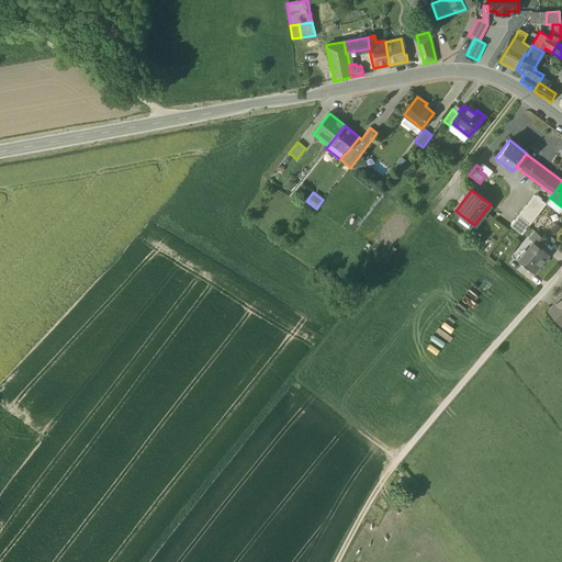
[(535,194),(518,215),(530,224),(546,204),(535,194)]
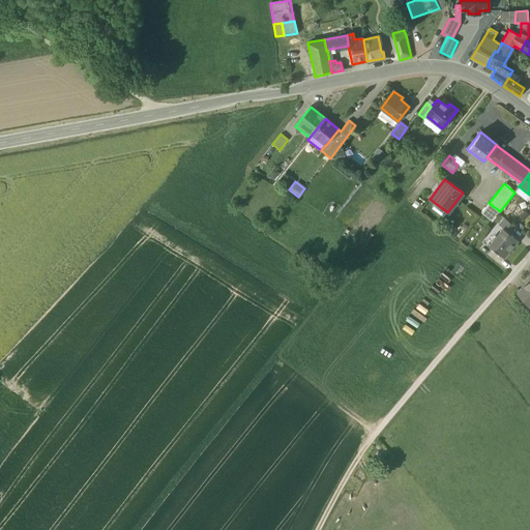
[(500,211),(489,203),(481,213),(492,222),(498,214),(498,213),(500,211)]
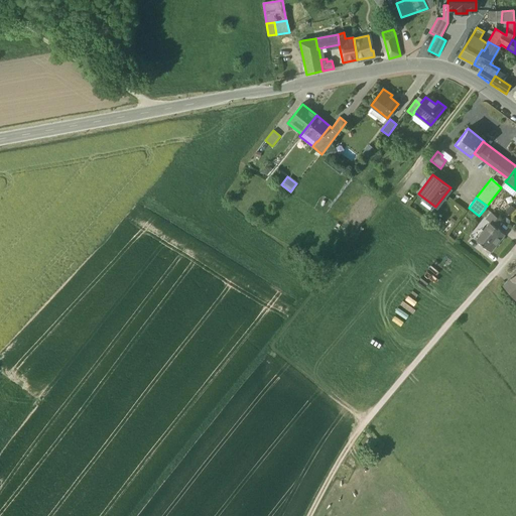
[(501,220),(491,213),(486,219),(490,222),(495,227),(501,220)]
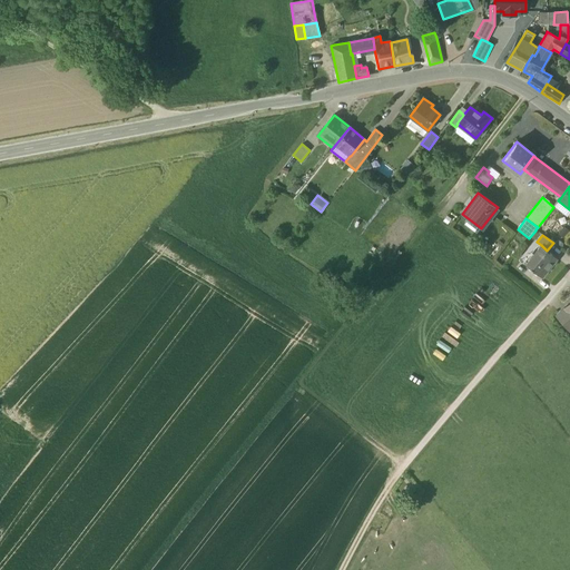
[(541,245),(526,264),(530,267),(529,267),(541,277),(557,258),(547,251),(541,245)]
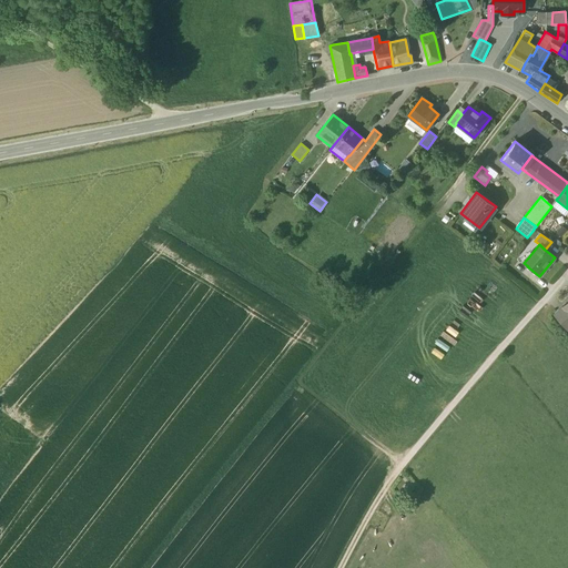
[(563,307),(555,315),(567,328),(567,327),(567,313),(563,307)]
